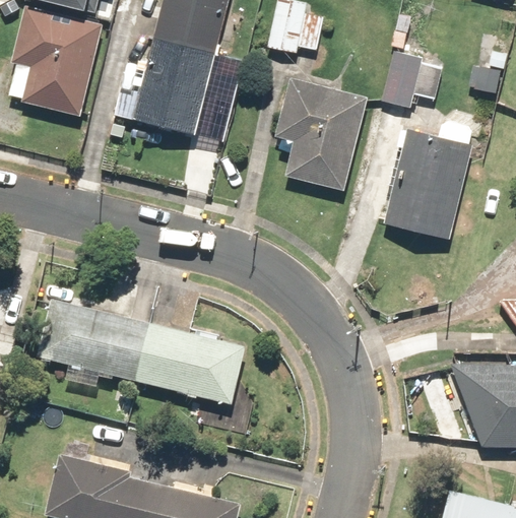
[(216,53),(229,0),(163,0),(147,64),(138,62),(132,87),(120,84),(113,117),(195,137),(205,99),(233,106),(244,60),(216,53)]
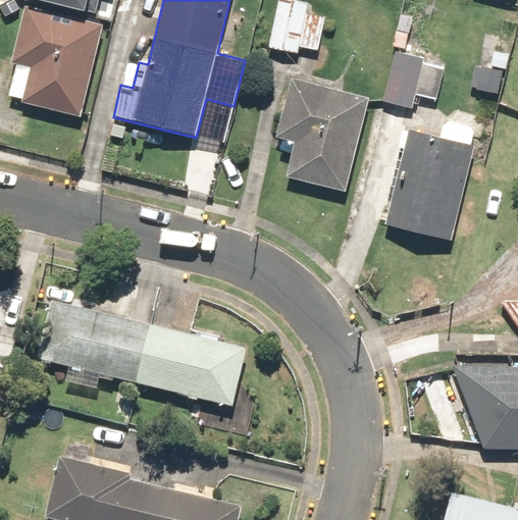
[(308,4),(285,0),(277,0),(268,49),(299,55),(300,49),(320,52),(326,18),(306,14),(308,4)]
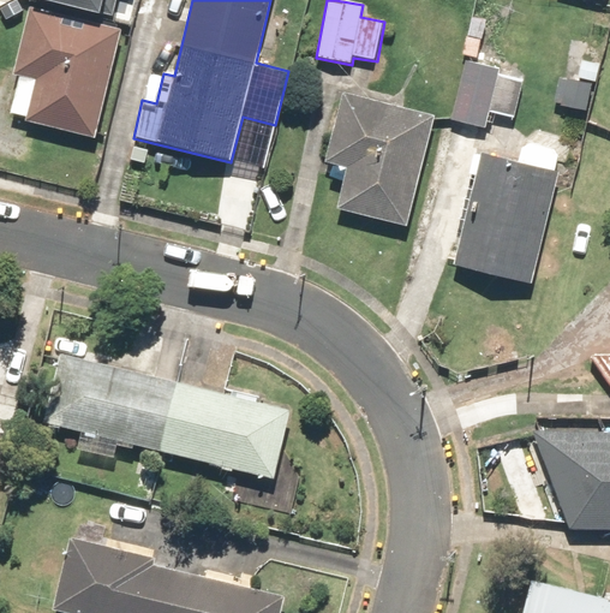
[(120,31),(24,11),(11,73),(18,75),(9,118),(97,137),(120,31)]
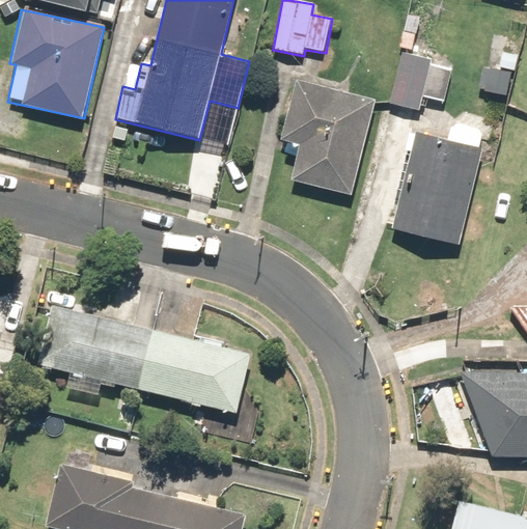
[(507,98),(517,58),(486,51),(476,90),(507,98)]
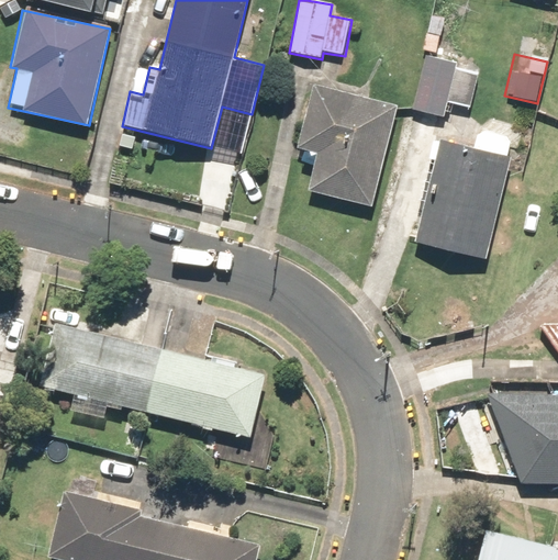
[(470,108),(478,73),(458,69),(459,63),(425,56),(413,111),(452,120),(455,104),(470,108)]
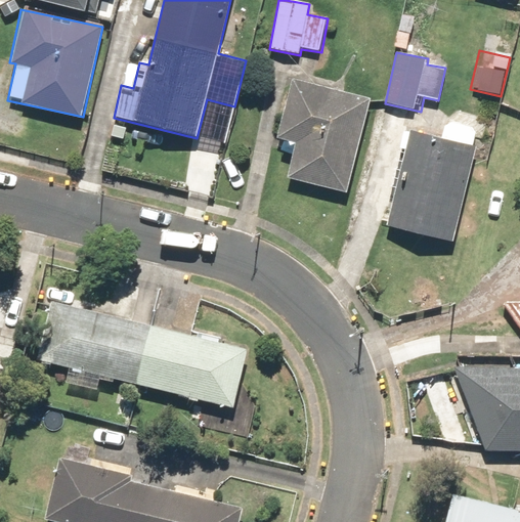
[(373,100),(291,78),(275,137),(295,142),(286,177),(347,193),(373,100)]
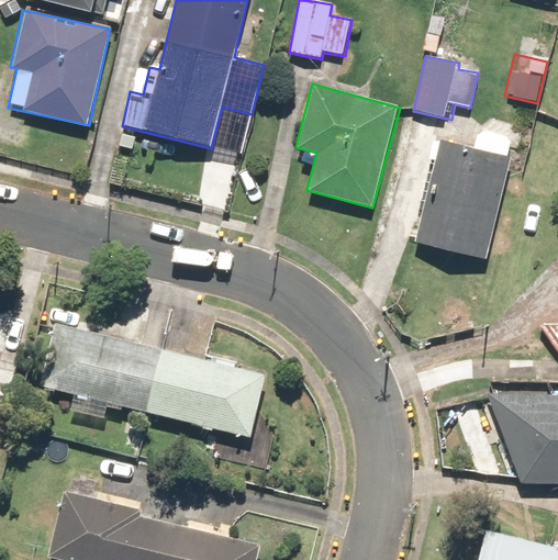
[(490,259),(512,143),(476,135),(473,146),(442,140),(421,246),(490,259)]
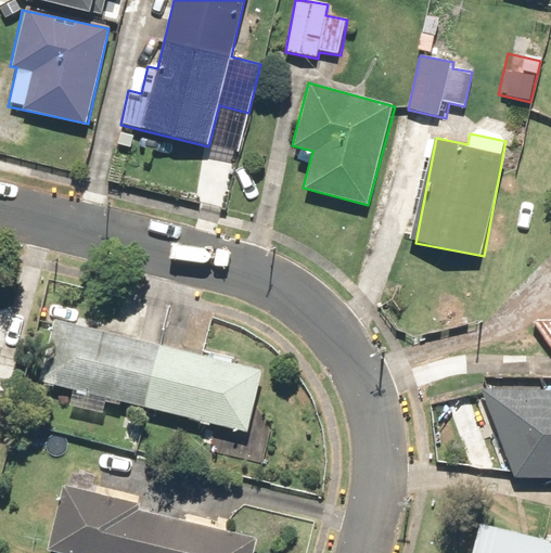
[(71,391),(67,408),(104,416),(109,398),(247,432),(263,369),(56,320),(41,384),(71,391)]
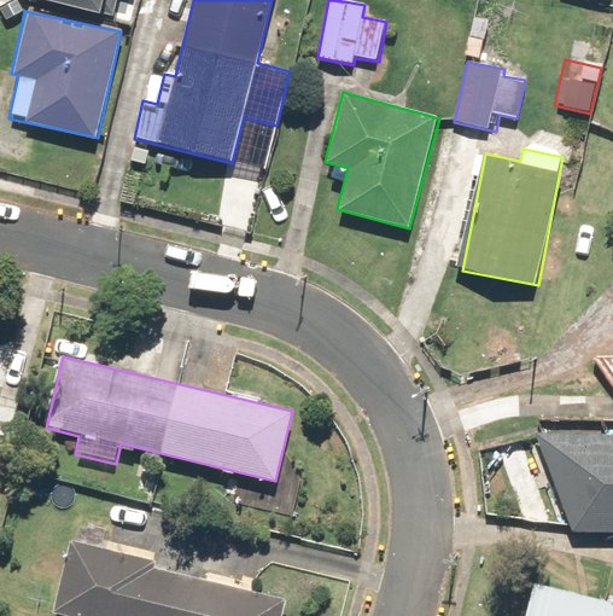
[(612,395),(612,356),(595,358),(612,395)]
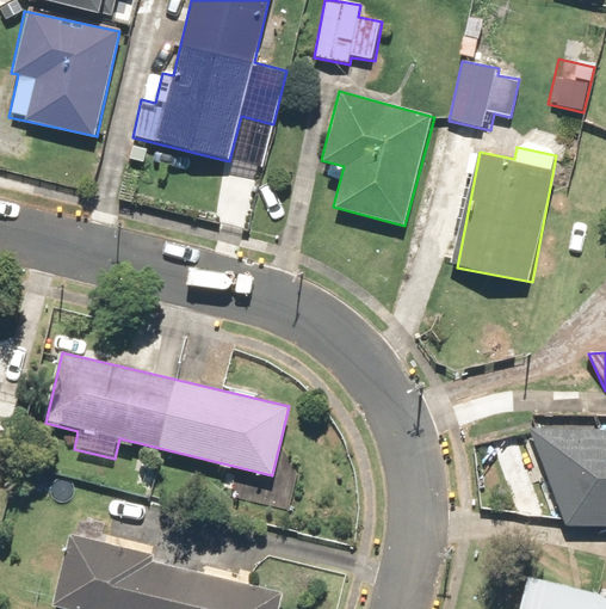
[(605,430),(531,429),(564,526),(605,526),(605,430)]
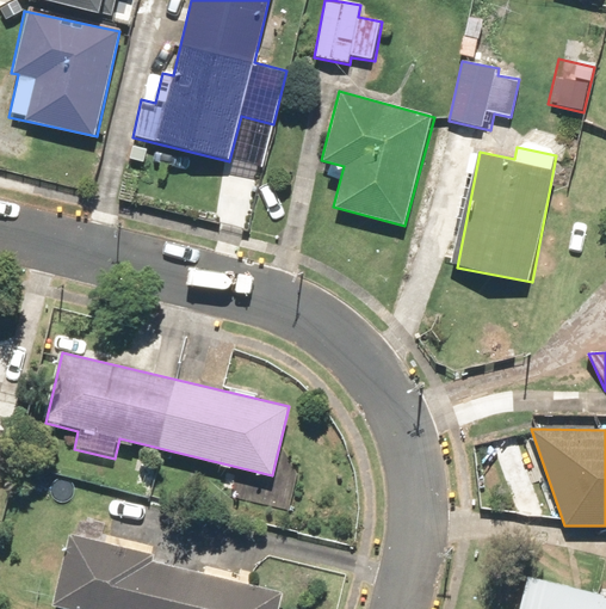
[(155,555),(69,534),(51,602),(75,608),(278,608),(282,596),(154,563),(155,555)]
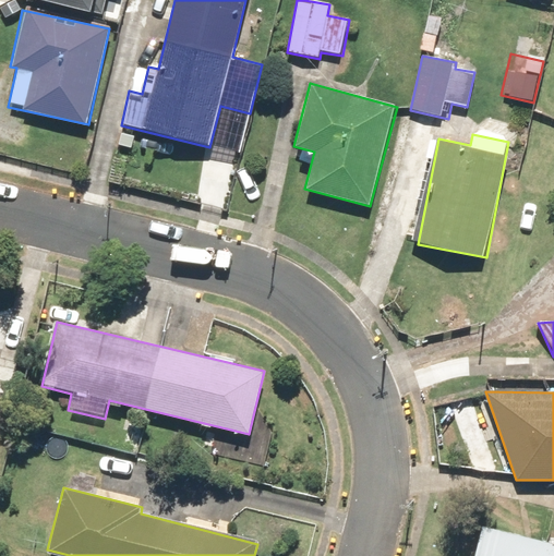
[(553,555),(553,542),(479,523),(471,555),(553,555)]
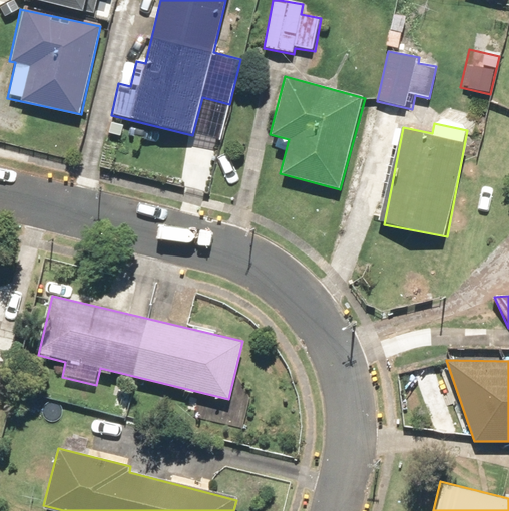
All buildings are outlined.
